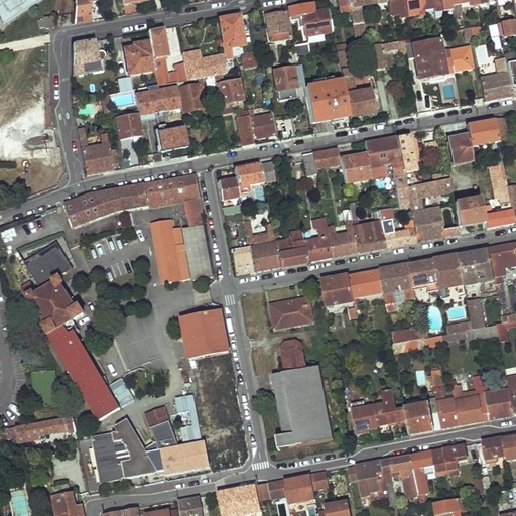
[(0,0),(0,20),(2,24),(40,0),(0,0)]
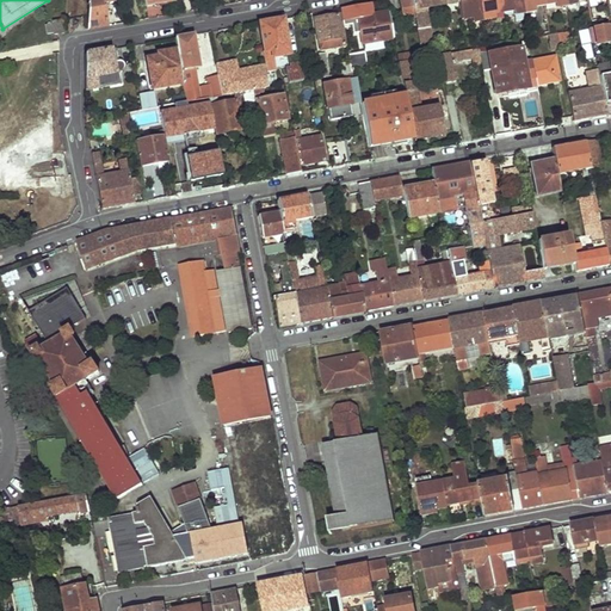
[(87,0),(87,17),(87,31),(107,28),(104,6),(112,5),(111,0),(87,0)]
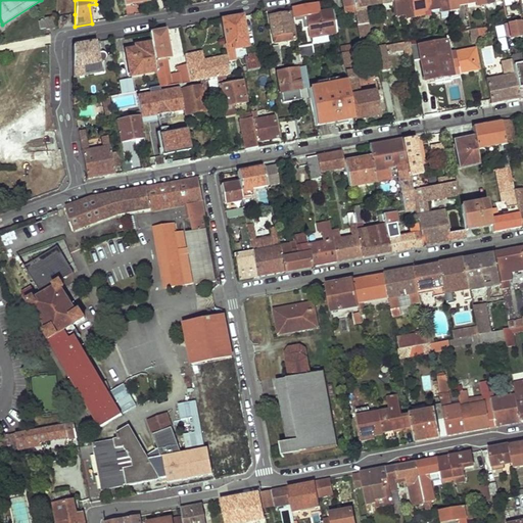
[(341,0),(345,17),(355,16),(351,0),(341,0)]
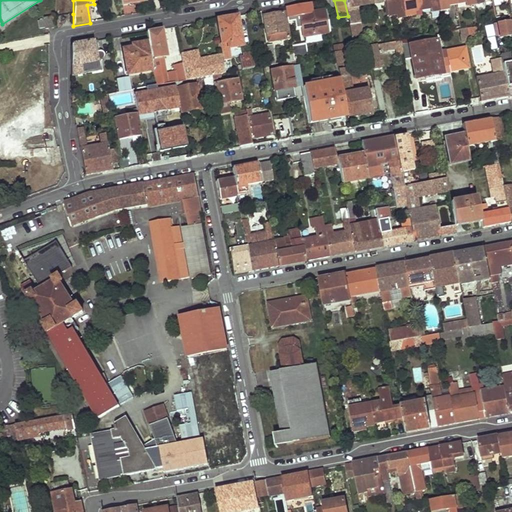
[(344,0),(348,16),(350,26),(362,24),(359,7),(384,2),(383,0),(344,0)]
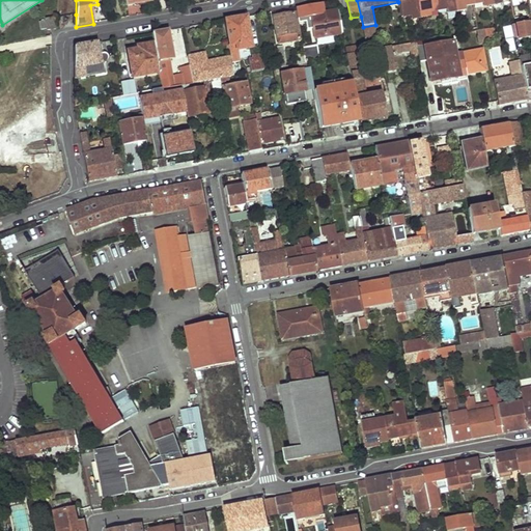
[(397,0),(398,2),(401,18),(409,16),(410,19),(421,18),(417,0),(397,0)]
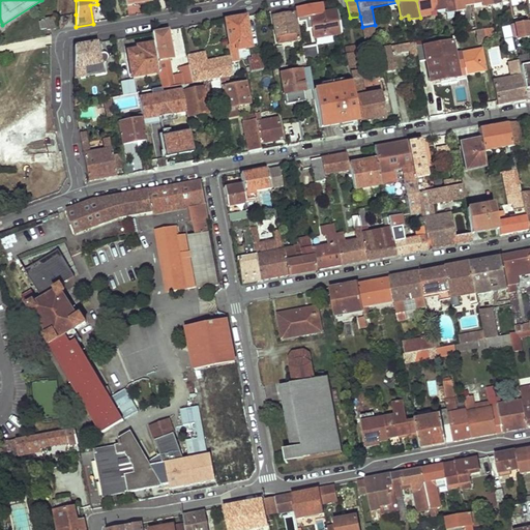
[(416,0),(420,18),(429,16),(428,12),(437,10),(434,0),(416,0)]
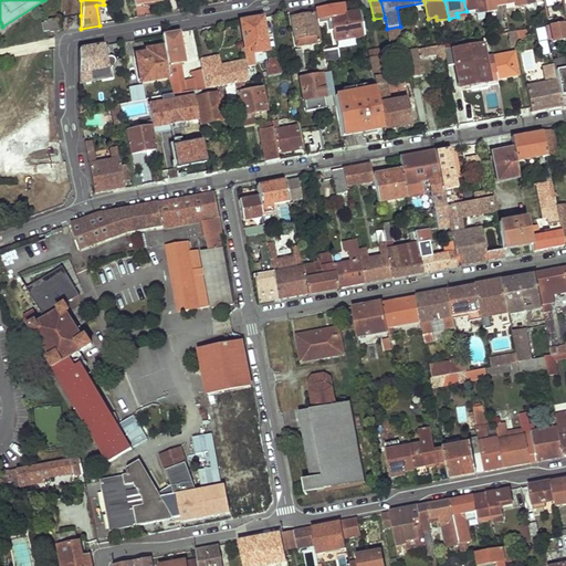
[(463,0),(467,11),(474,10),(474,13),(486,12),(483,0),(463,0)]
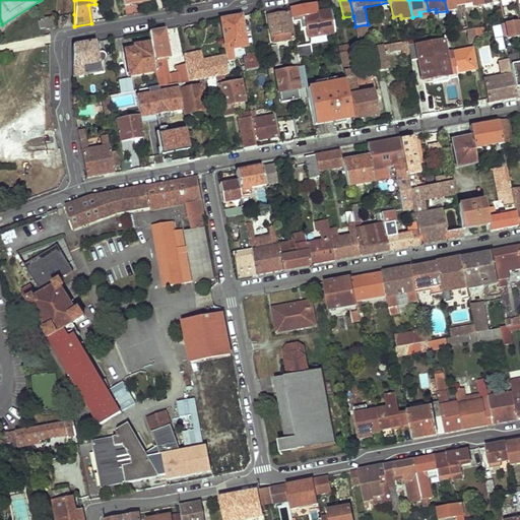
[(444,0),(447,11),(455,9),(455,5),(463,4),(462,0),(444,0)]
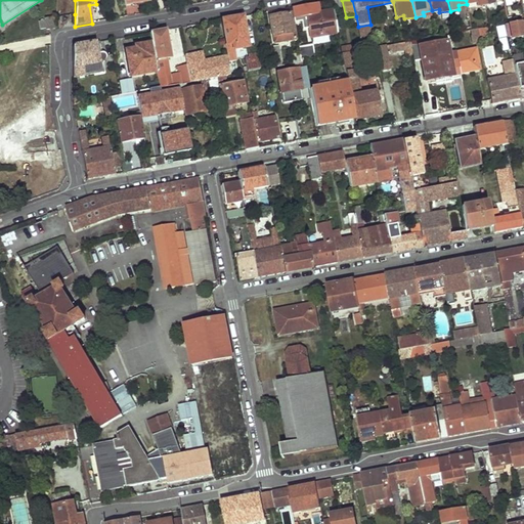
[(307,16),(311,37),(339,33),(335,11),(307,16)]
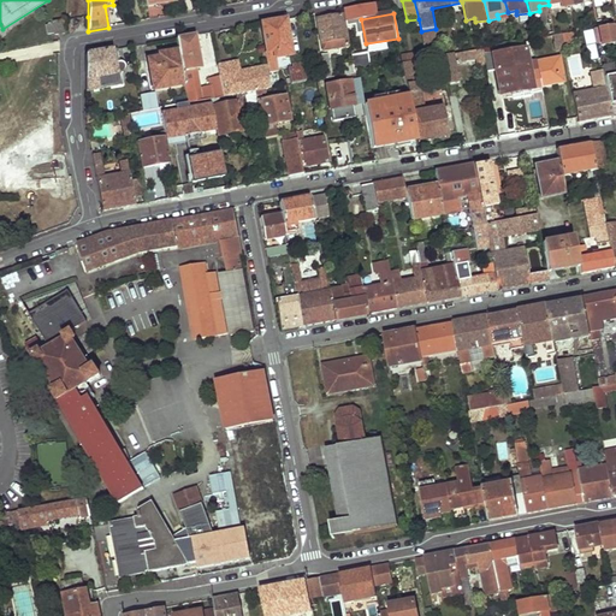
[(318,19),(323,42),(333,40),(335,48),(351,45),(344,15),(318,19)]
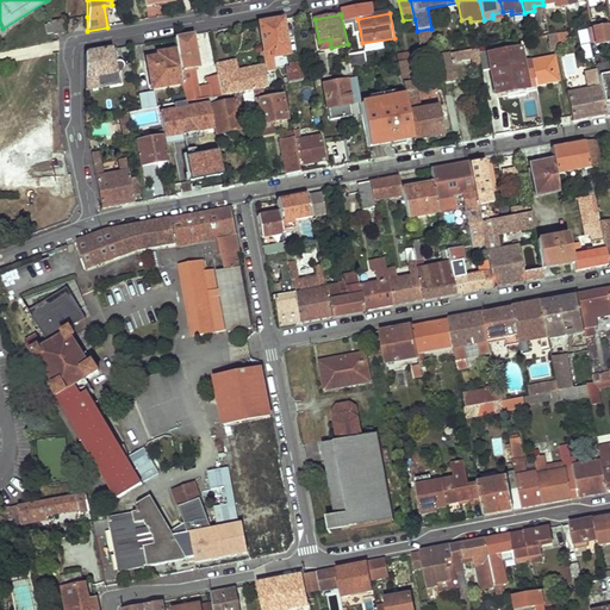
[(260,24),(268,61),(277,60),(291,56),(282,19),(260,24)]
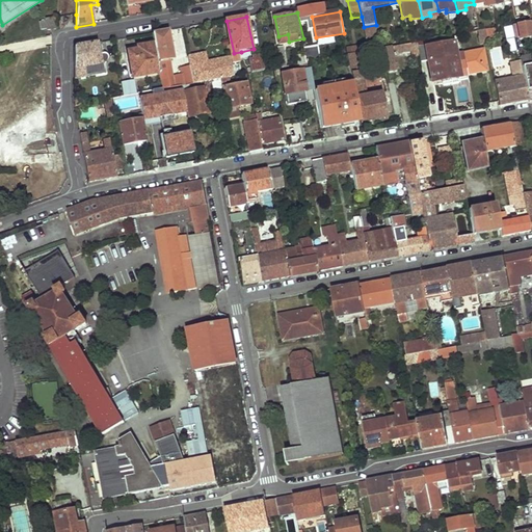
[(56,18),(47,20),(47,22),(48,29),(48,30),(52,30),(58,29),(56,18)]
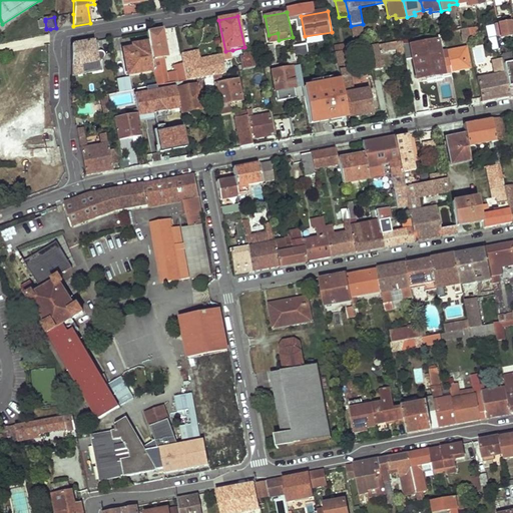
[(494,24),(497,37),(501,37),(502,38),(512,36),(512,30),(511,22),(494,24)]
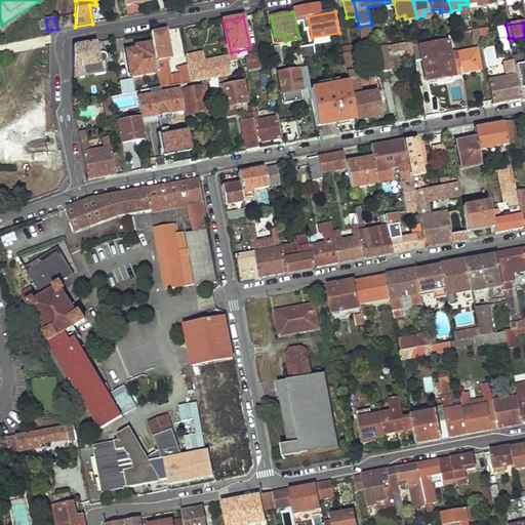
[(359,27),(361,40),(373,38),(371,25),(359,27)]
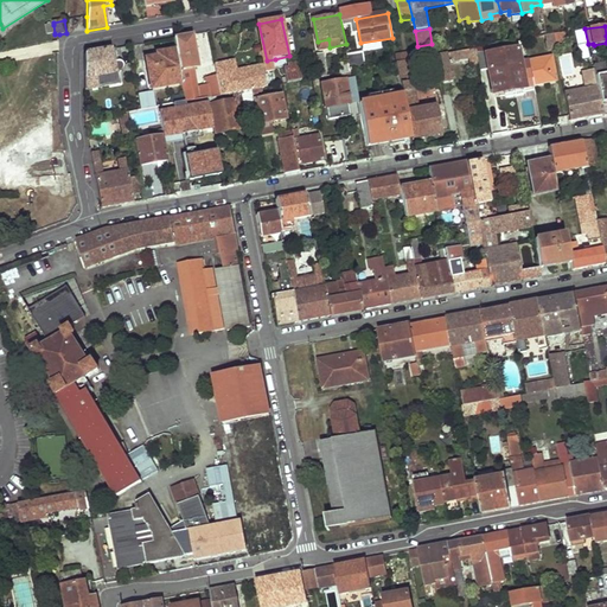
[(555,34),(557,44),(568,42),(567,32),(555,34)]
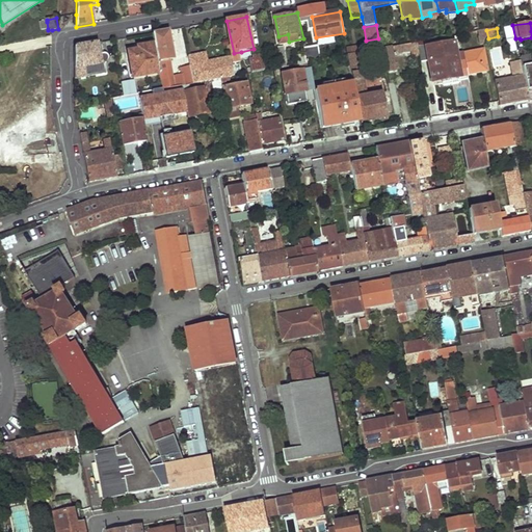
[(162,75),(164,90),(183,86),(187,85),(195,84),(192,68),(182,69),(183,76),(174,77),(170,60),(174,59),(168,30),(156,33),(163,75),(162,75)]
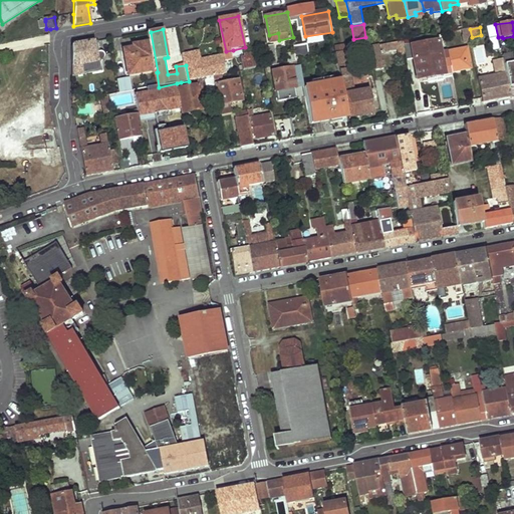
[(462,30),(464,42),(472,41),(472,37),(470,29),(462,30)]
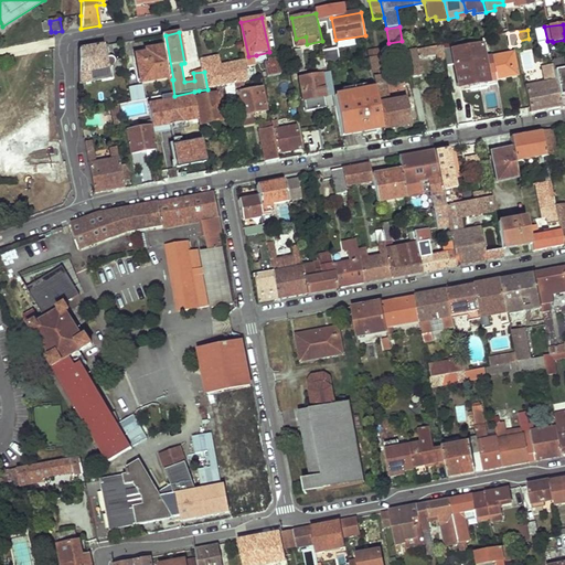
[(296,39),(298,46),(307,44),(306,36),(296,39)]
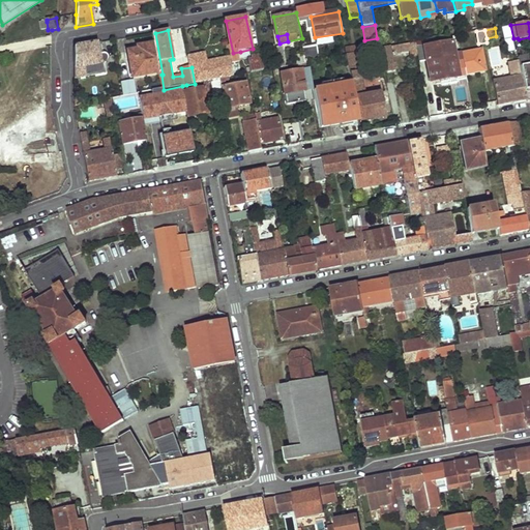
[(506,39),(508,54),(517,52),(513,38),(506,39)]
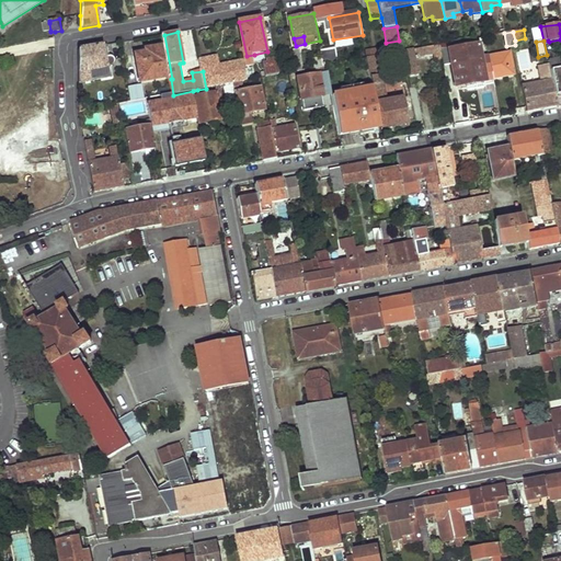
[(441,45),(444,63),(450,61),(455,86),(493,79),(492,78),(489,56),(481,57),(479,46),(449,50),(448,48),(446,48),(446,44),(441,45)]
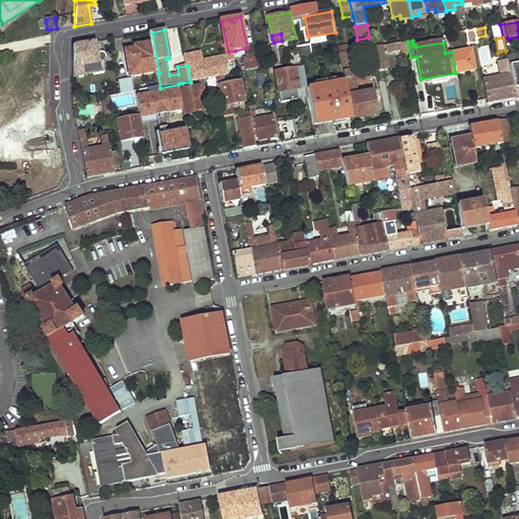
[(72,46),(73,77),(103,72),(101,62),(103,61),(105,60),(106,58),(105,56),(105,54),(103,53),(102,52),(100,52),(98,42),(72,46)]
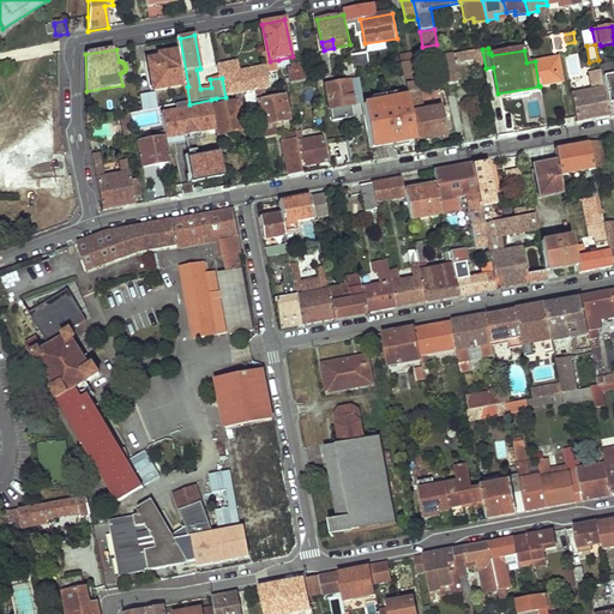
[(482,49),(440,58),(445,85),(458,83),(456,64),(476,60),(479,72),(486,71),(486,68),(482,49)]
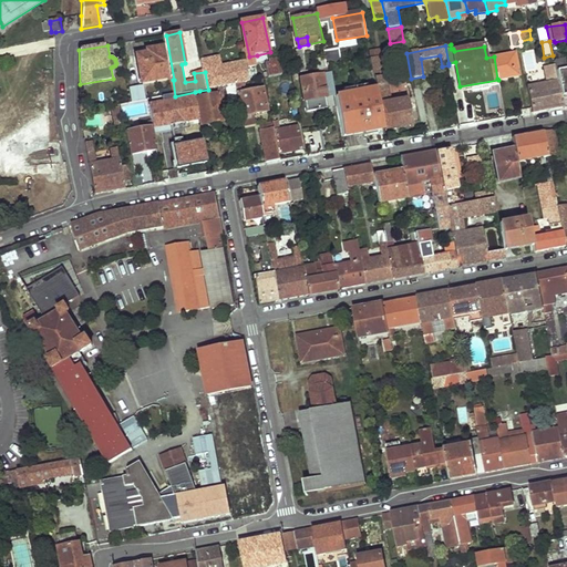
[(138,55),(144,83),(171,79),(165,47),(151,49),(152,53),(138,55)]
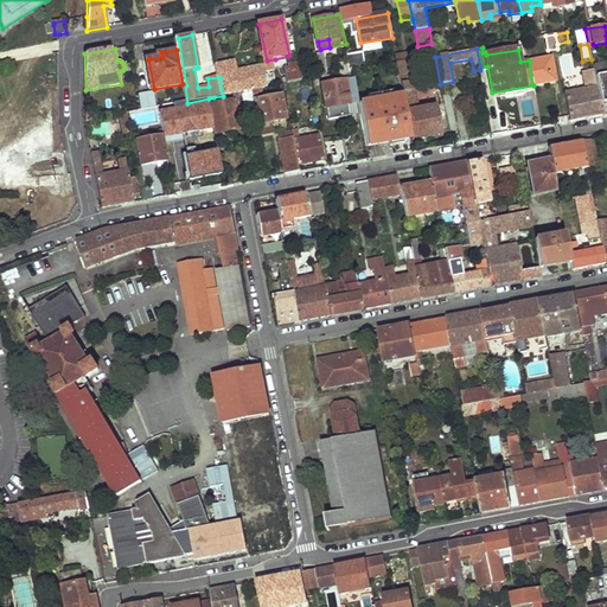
[(318,55),(323,76),(330,74),(326,52),(318,55)]
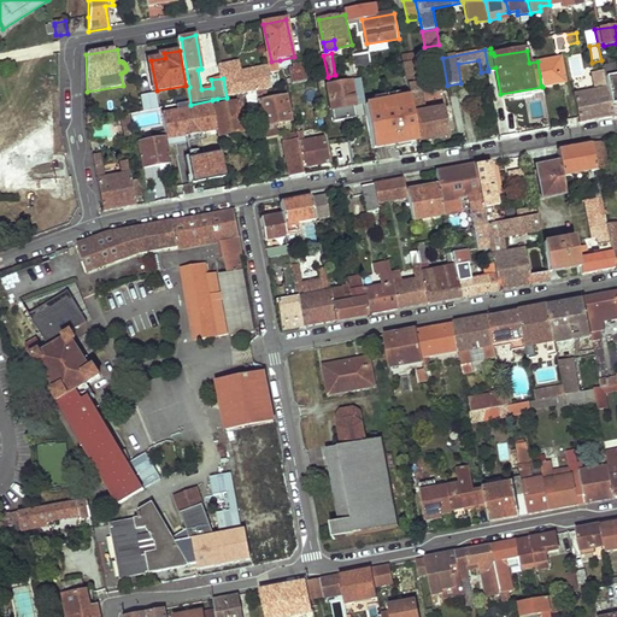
[(356,64),(357,74),(362,72),(375,70),(372,53),(354,57),(356,64)]
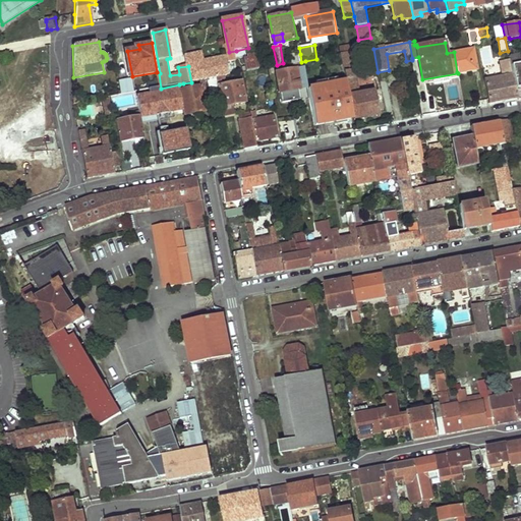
[(454,52),(457,72),(468,71),(467,66),(476,64),(473,49),(454,52)]
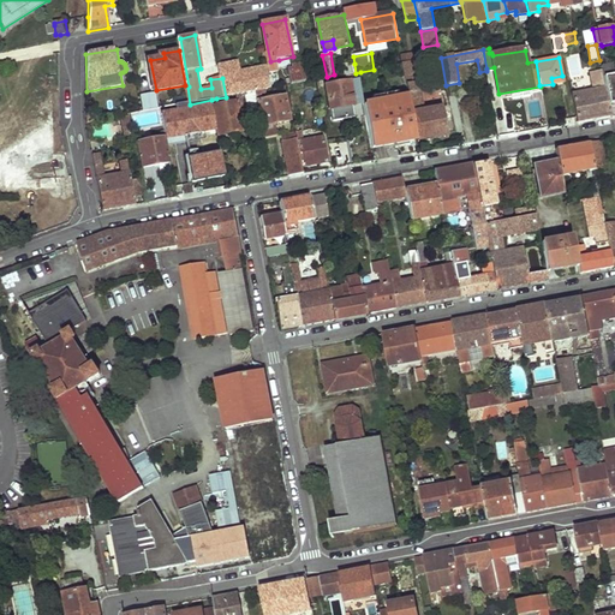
[(269,67),(270,75),(281,71),(279,60),(270,61),(268,61),(269,67)]
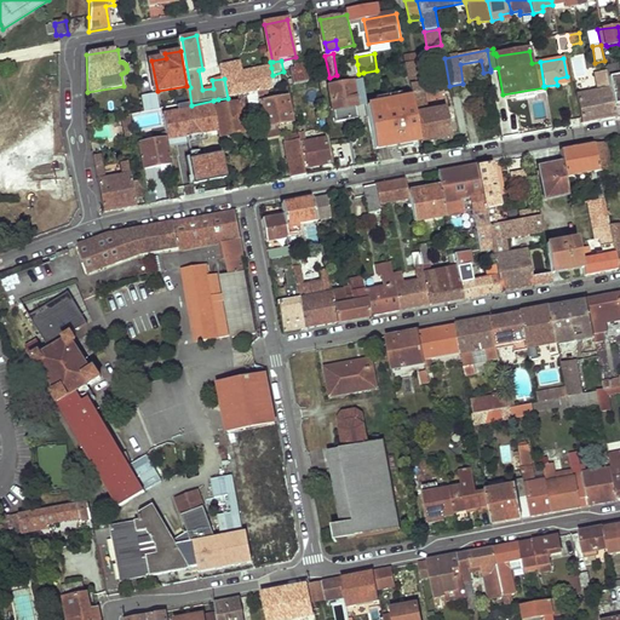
[(224,79),(228,98),(242,96),(259,92),(265,91),(275,90),(273,75),(271,68),(244,74),(239,75),(236,64),(220,67),(224,79)]
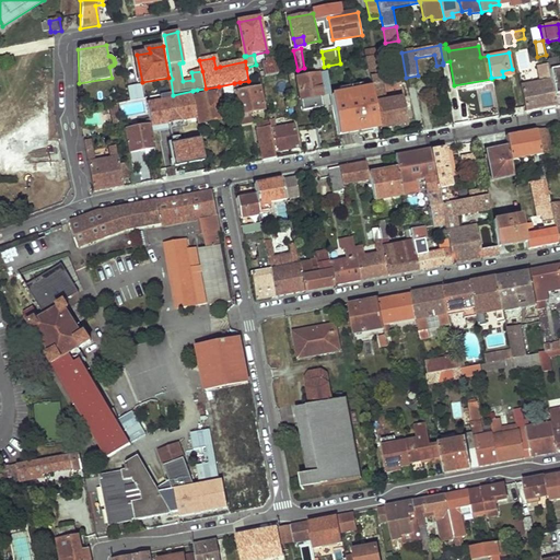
[(314,60),(315,69),(324,67),(323,58),(314,60)]
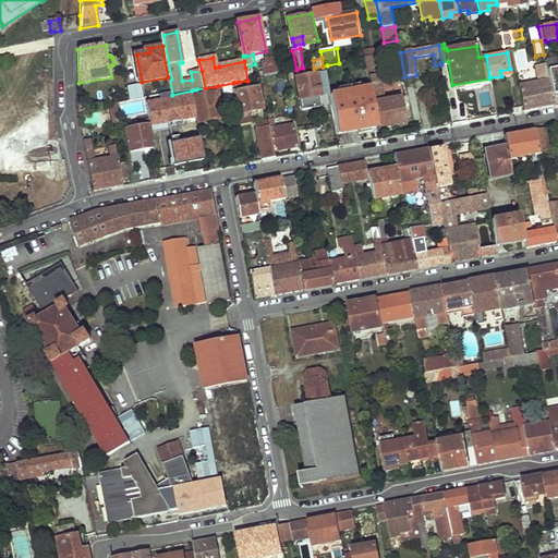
[(265,65),(266,77),(280,74),(277,59),(268,61),(269,64),(265,65)]
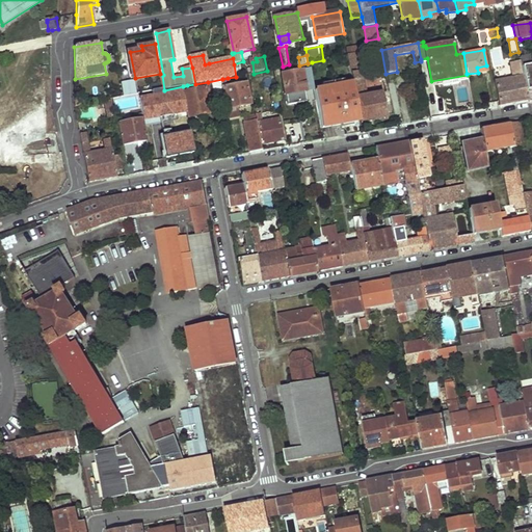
[(523,77),(526,90),(531,88),(531,67),(531,68),(529,58),(520,59),(523,77)]
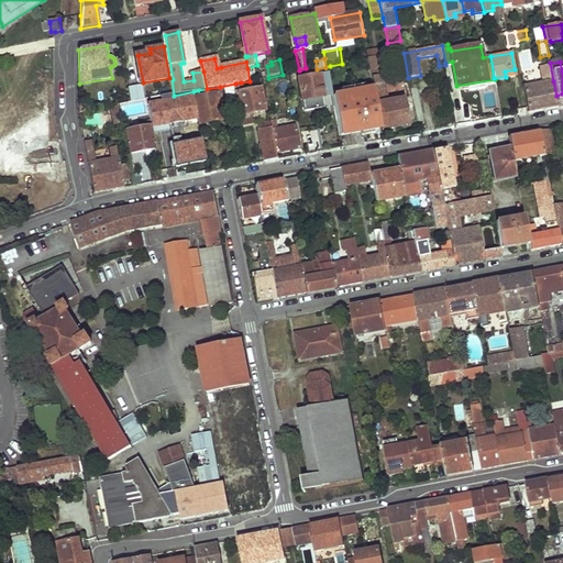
[(375,99),(381,129),(416,122),(411,97),(384,101),(379,77),(377,77),(374,63),(368,63),(374,90),(375,99)]
